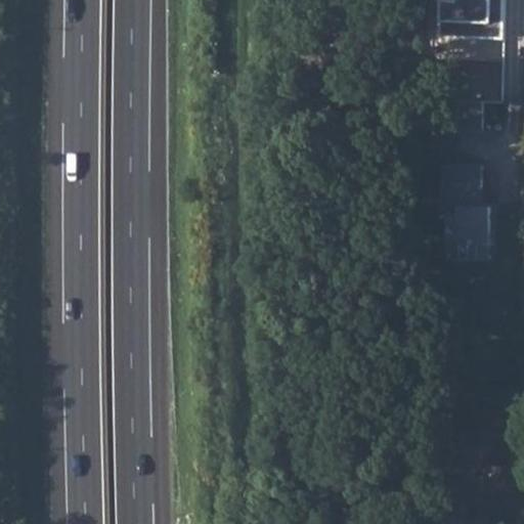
[(483,100),(451,100),(451,130),(483,130),(483,100)]
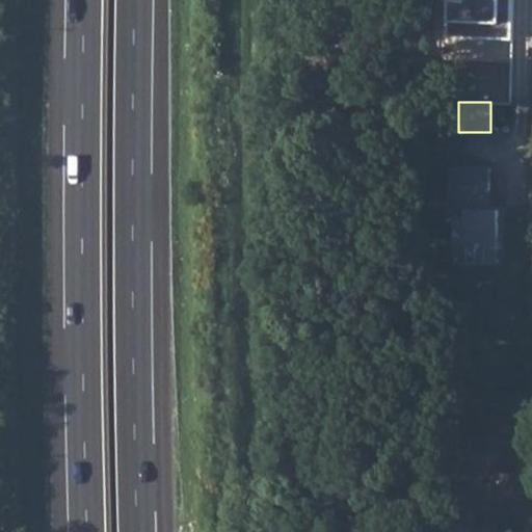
[(488,166),(449,166),(448,259),(498,259),(498,208),(487,208),(488,166)]
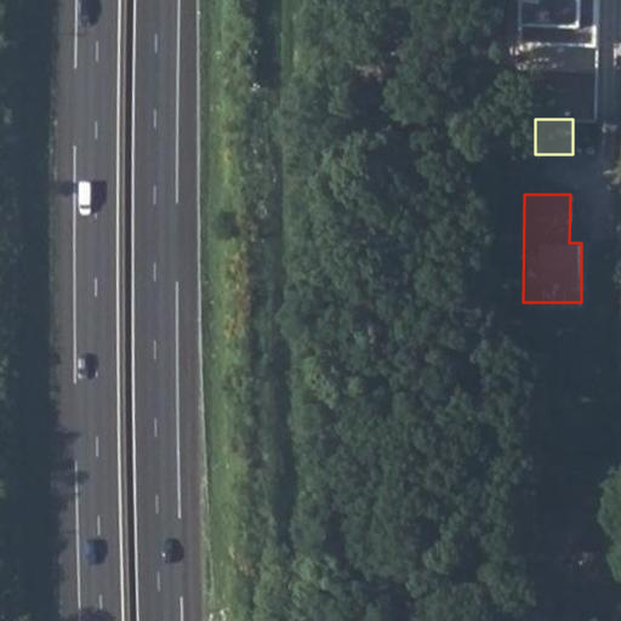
[(552,620),(554,611),(541,608),(537,620),(552,620)]
